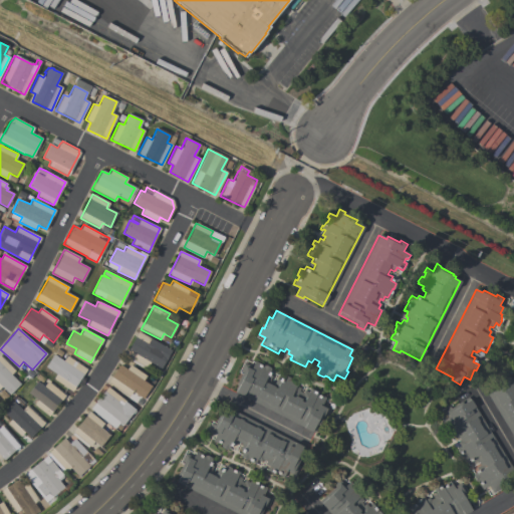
[(171,350),(161,368),(150,362),(147,368),(145,367),(145,368),(123,356),(138,331),(171,350)]
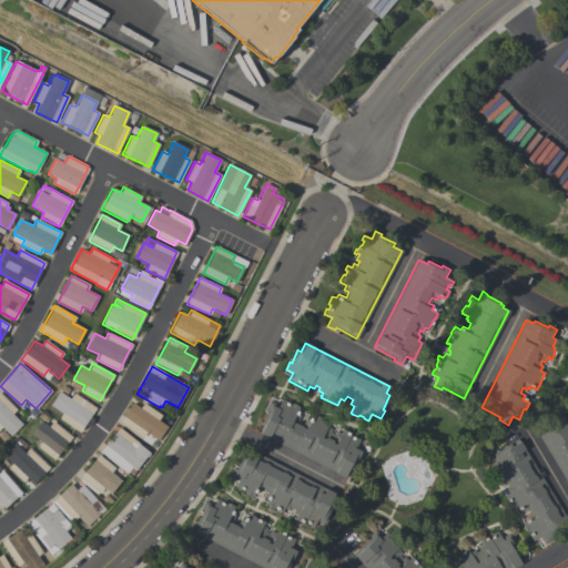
[(95,408),(79,433),(59,418),(62,414),(50,405),(59,392),(70,398),(73,393),(95,408)]
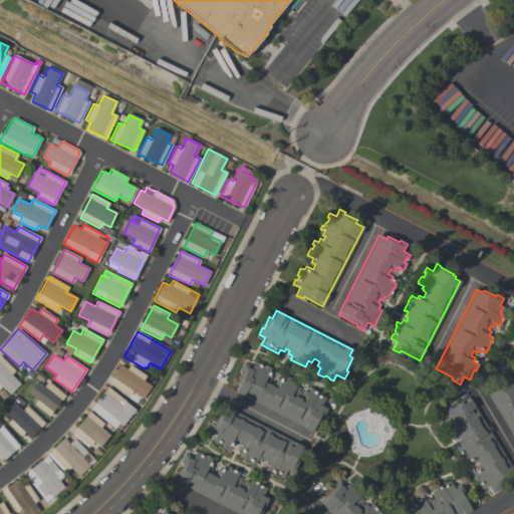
[(0,355),(14,370),(10,374),(20,383),(9,395),(1,387),(0,388),(0,355)]
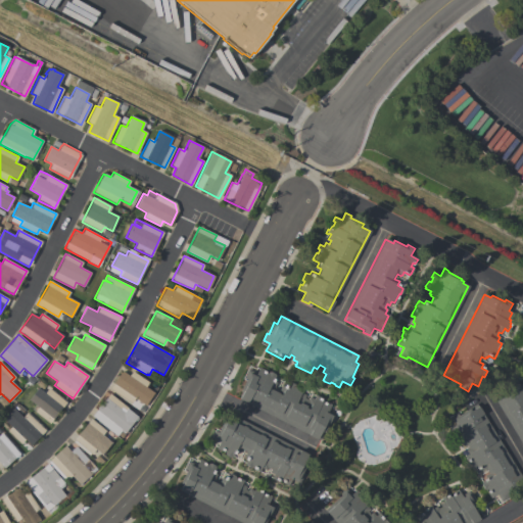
[(243,391),(240,389),(246,378),(244,377),(248,370),(255,374),(258,368),(265,371),(265,372),(267,373),(268,371),(269,372),(274,374),(275,375),(272,380),(276,383),(274,387),(279,390),(281,385),(285,387),(288,381),(303,389),(301,392),(305,395),(304,398),(307,399),(308,396),(312,398),(314,399),(315,397),(314,397),(315,395),(323,399),(322,401),(331,406),(328,411),(335,415),(331,424),(328,423),(324,432),(320,440),(239,398),(243,391)]
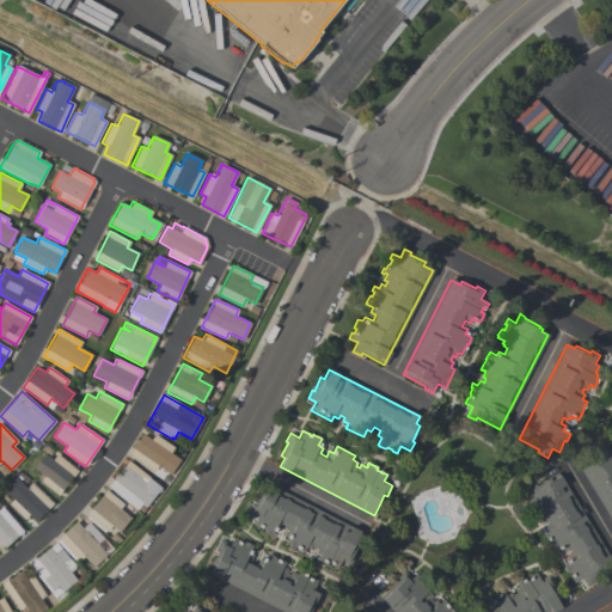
[(151,440),(154,434),(173,447),(170,453),(179,459),(170,475),(158,465),(153,472),(146,466),(145,469),(128,457),(129,456),(128,456),(142,434),(151,440)]
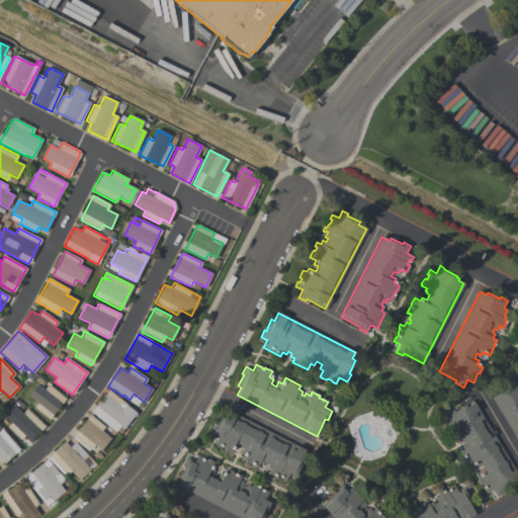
[(517,442),(487,391),(505,379),(504,377),(511,373),(515,380),(517,378),(517,442)]
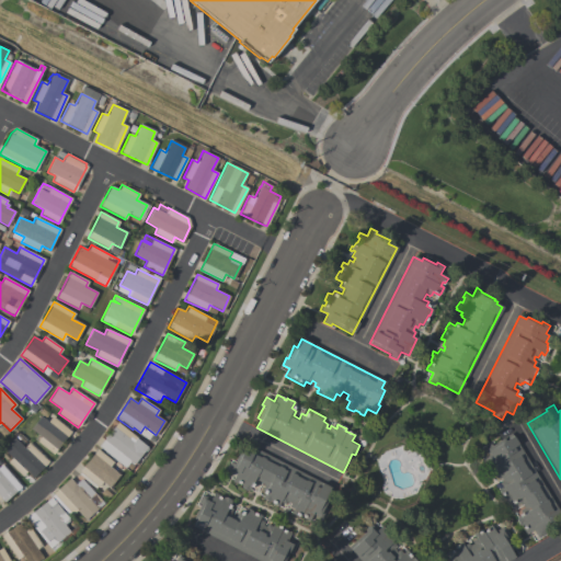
[(45,418),(38,412),(41,408),(70,432),(53,455),(36,442),(41,437),(31,428),(41,416),(44,419),(45,418)]
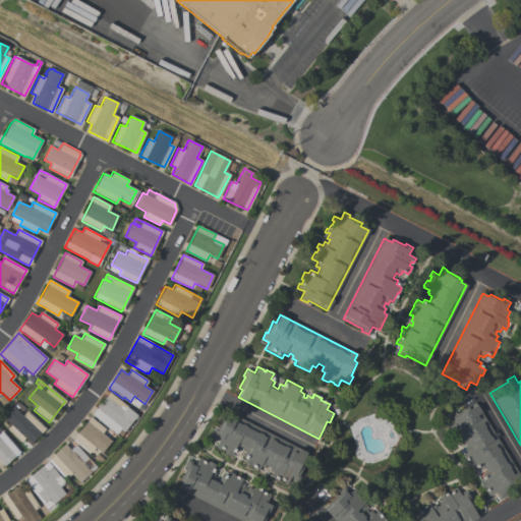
[(127,406),(126,407),(136,415),(135,415),(137,417),(135,420),(133,418),(124,431),(121,428),(120,429),(124,432),(121,437),(117,432),(116,435),(92,414),(109,392),(127,406)]
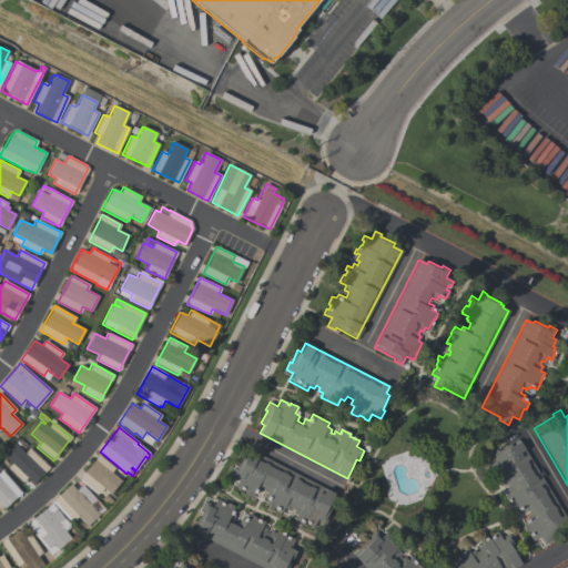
[(567,520),(567,523),(553,533),(554,536),(550,538),(551,540),(545,545),(539,537),(533,541),(529,537),(531,536),(528,531),(527,533),(526,530),(525,530),(523,526),(521,525),(528,520),(526,517),(530,514),(527,508),(523,511),(519,508),(514,511),(509,505),(509,504),(508,500),(507,500),(504,496),(506,495),(508,494),(505,489),(508,487),(506,484),(503,485),(500,480),(498,482),(498,483),(496,484),(492,475),(492,474),(487,466),(494,462),(488,454),(496,449),(497,450),(517,439),(518,442),(519,442),(567,520)]
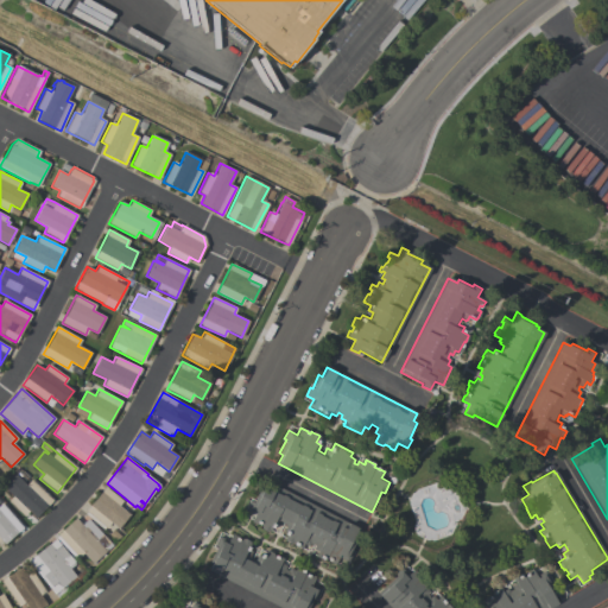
[(52,500),(35,518),(29,512),(24,517),(7,501),(13,496),(2,487),(16,474),(26,485),(31,480),(52,500)]
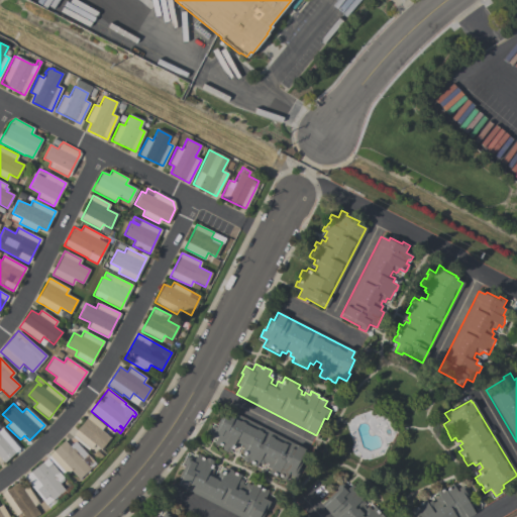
[(306,450),(297,470),(299,471),(295,478),(288,474),(284,481),(280,478),(281,477),(277,475),(277,476),(273,474),(272,476),(268,473),(270,469),(266,467),(268,464),(264,462),(263,464),(257,462),(255,467),(251,464),(252,463),(248,461),(247,461),(246,462),(242,460),(242,459),(241,458),(244,452),(241,451),(243,446),(237,443),(235,448),(231,446),(229,452),(228,451),(227,452),(222,449),(223,448),(221,448),(222,446),(219,444),(218,446),(213,443),(216,437),(209,433),(213,426),(214,427),(220,415),(223,417),(227,410),(306,450)]
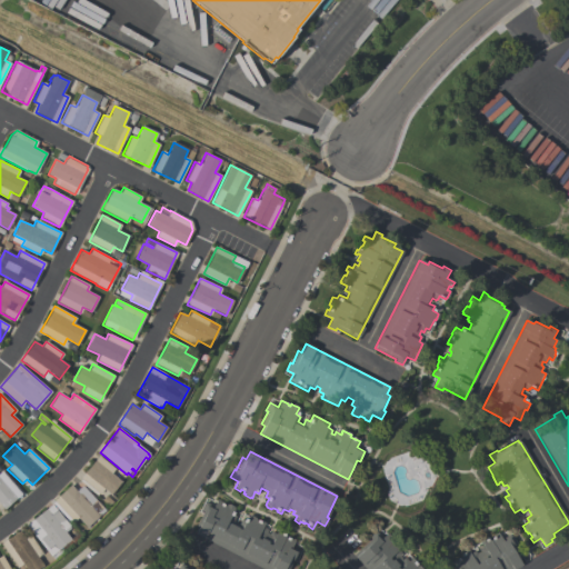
[(115,469),(111,473),(121,481),(110,495),(103,489),(99,495),(98,493),(97,496),(78,480),(99,456),(115,469)]
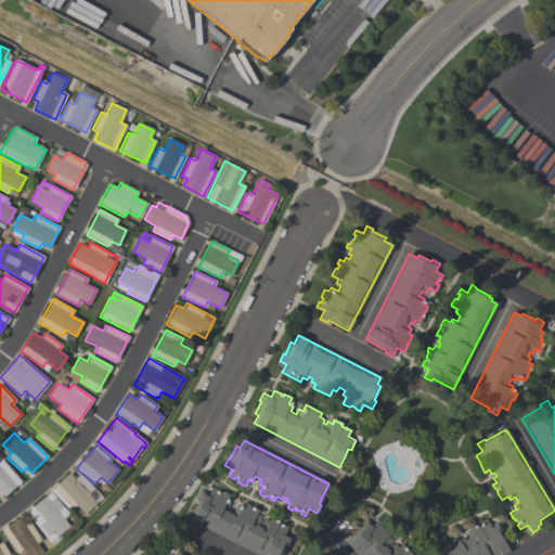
[(3,497),(0,492),(0,457),(21,481),(3,497)]
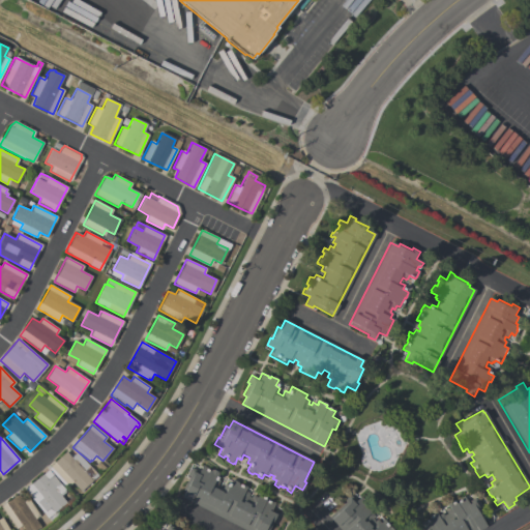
[(71,458),(76,453),(88,468),(84,472),(92,480),(81,491),(72,482),(67,487),(50,467),(65,451),(71,458)]
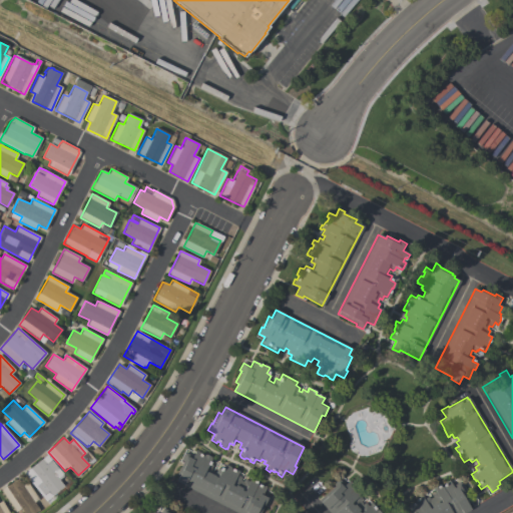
[(179,473),(176,472),(182,461),(180,460),(184,453),(192,456),(195,450),(199,453),(198,454),(202,456),(203,454),(205,455),(205,454),(210,457),(209,457),(211,458),(208,463),(211,465),(209,470),(214,473),(217,468),(221,470),(224,465),(225,465),(229,467),(230,468),(230,469),(233,471),(234,469),(238,471),(236,475),(241,478),(239,480),(242,482),(244,479),(248,482),(250,478),(254,480),(253,481),(258,483),(257,484),(261,486),(262,485),(266,487),(263,493),(271,497),(267,504),(265,503),(259,512),(237,512),(175,481),(179,473)]
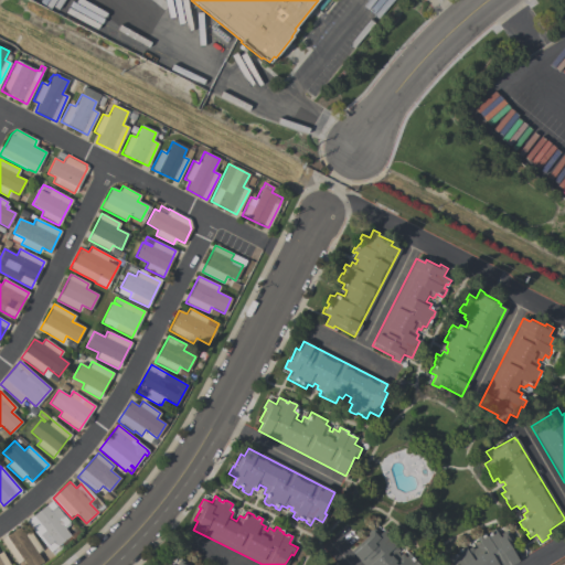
[(68,522),(63,528),(70,535),(51,552),(25,522),(51,501),(68,522)]
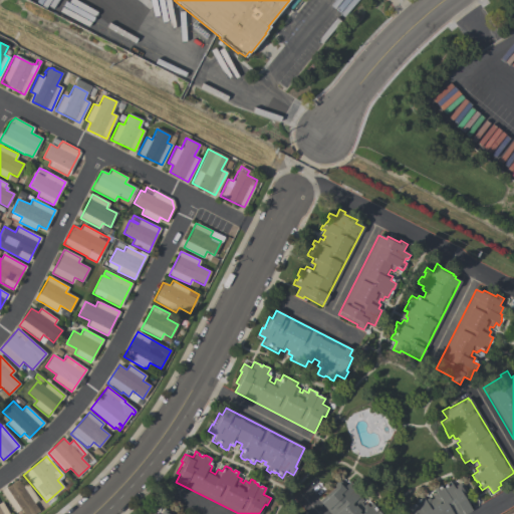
[(22,486),(27,483),(38,500),(34,503),(39,511),(34,513),(22,513),(20,510),(15,513),(0,491),(17,480),(22,486)]
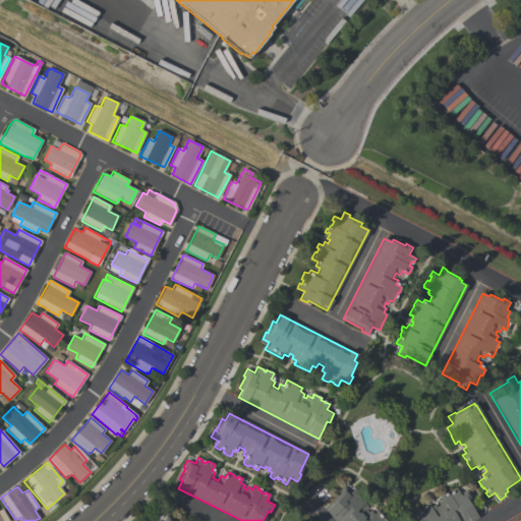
[(334,520),(325,511),(326,510),(324,508),(339,494),(338,491),(344,486),(349,493),(354,487),(360,495),(361,494),(367,501),(364,504),(367,508),(365,510),(368,512),(370,510),(373,514),(375,512),(374,512),(377,511),(379,513),(378,514),(382,518),(382,517),(383,518),(384,518),(386,520),(334,520)]
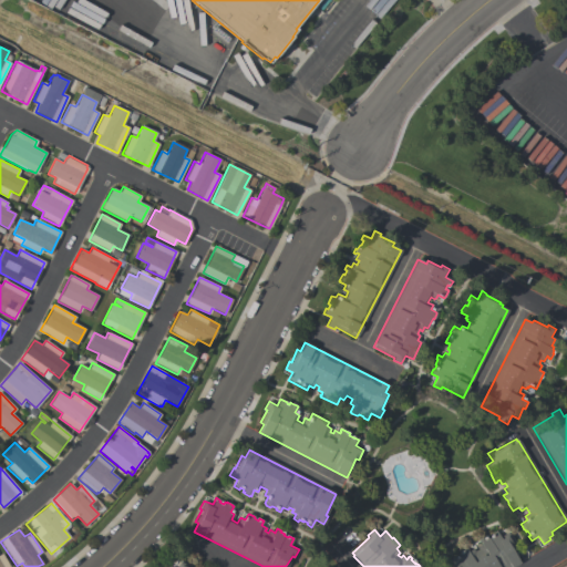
[(512,566),(454,566),(450,559),(454,556),(455,558),(460,556),(457,553),(466,547),(467,549),(466,549),(467,552),(473,548),(474,552),(477,549),(476,547),(481,544),(480,542),(477,540),(483,537),(484,538),(486,536),(487,537),(492,535),(491,534),(496,531),(501,539),(507,536),(517,553),(514,554),(519,563),(512,566)]
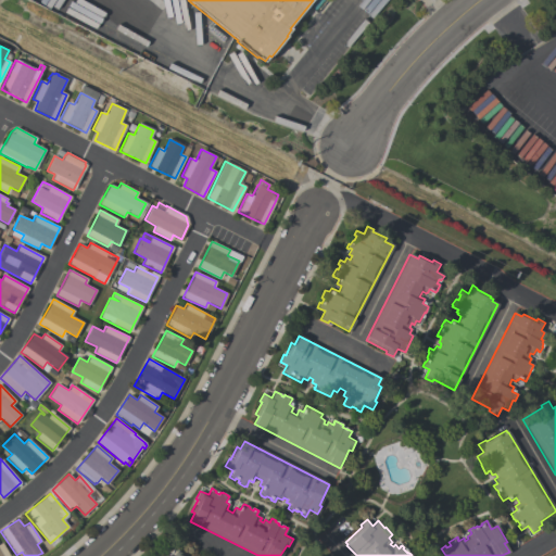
[(0,555),(0,543),(1,543),(9,555),(0,555)]
